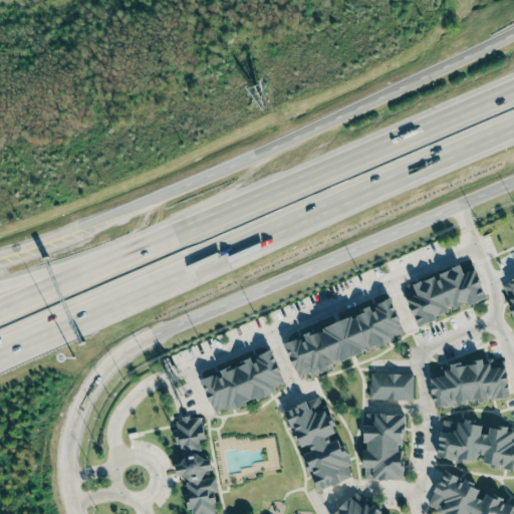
[(417,324),(486,298),(476,269),(464,273),(461,266),(404,288),(417,324)]
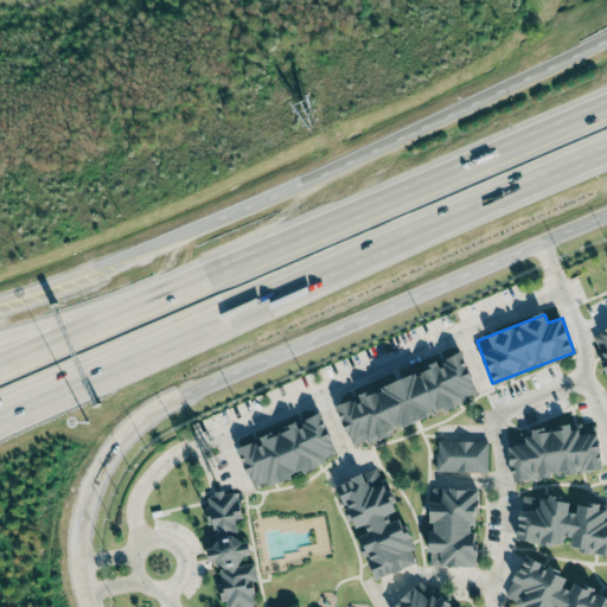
[(606,327),(590,336),(606,370),(606,327)]
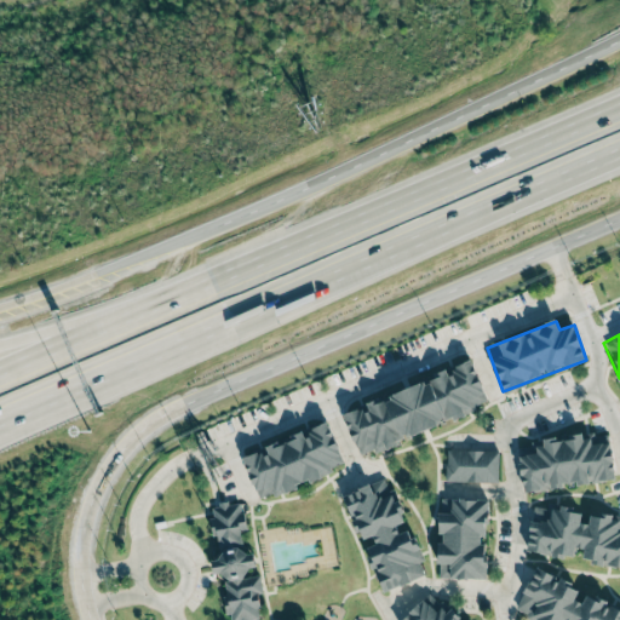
[(359,455),(443,426),(442,422),(477,411),(475,405),(487,401),(472,360),(449,367),(449,368),(431,374),(432,380),(366,403),(367,407),(344,414),(359,455)]
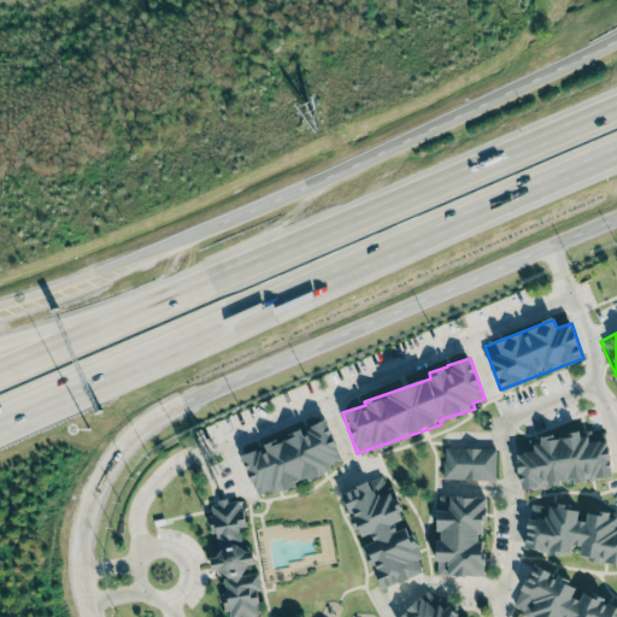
[(344,465),(327,419),(304,428),(304,430),(264,445),(265,448),(242,456),(257,497),(344,465)]
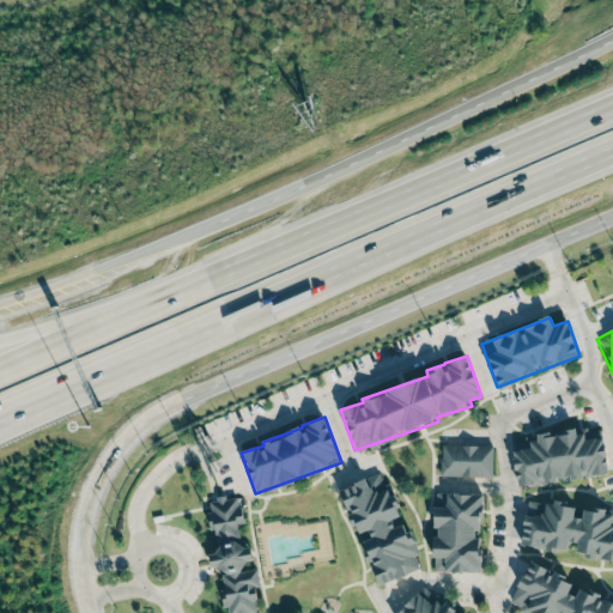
[(608,473),(604,437),(587,439),(586,428),(535,434),(535,437),(526,438),(527,449),(514,450),(519,487),(557,483),(557,480),(608,473)]
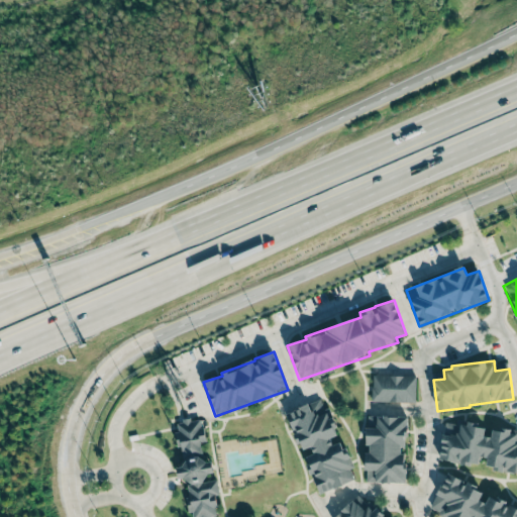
[(416,376),(373,375),(372,401),(415,402),(416,376)]
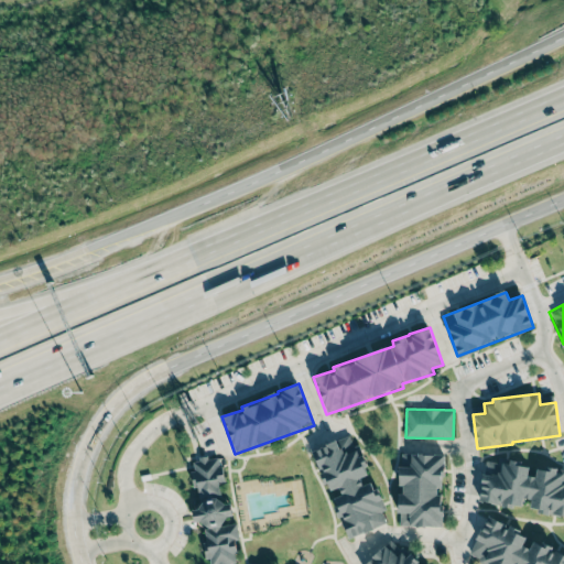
[(347,538),(387,525),(382,511),(384,510),(373,478),(370,478),(364,456),(358,457),(350,436),(313,448),(327,491),(339,488),(342,496),(334,498),(347,538)]
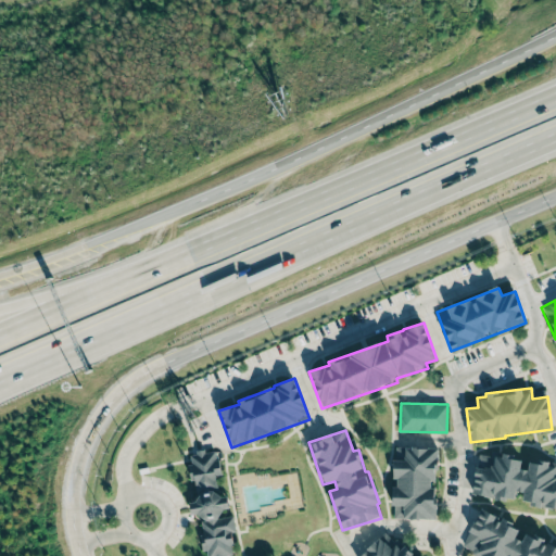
[(438,447),(394,447),(394,488),(393,488),(393,518),(434,519),(436,479),(437,479),(438,447)]
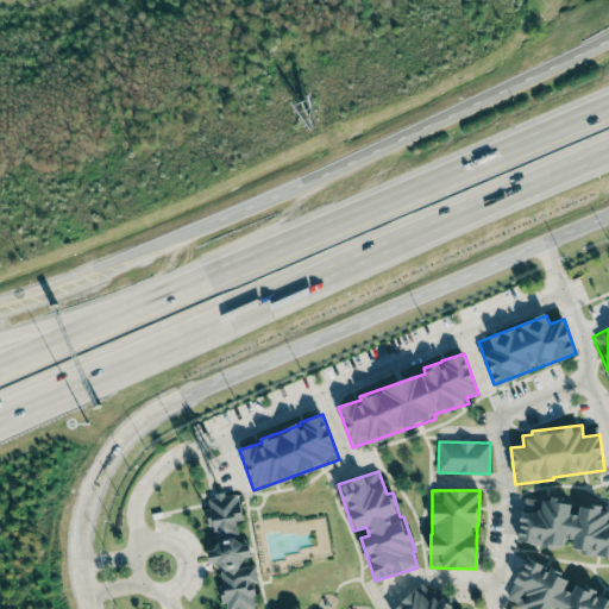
[(207,496),(208,526),(213,526),(214,550),(208,550),(209,565),(221,565),(223,608),(256,608),(255,566),(243,566),(243,558),(251,558),(251,538),(238,538),(237,520),(240,520),(239,494),(207,496)]
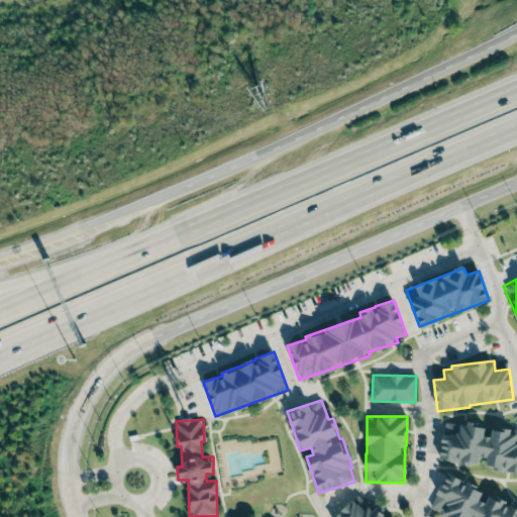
[(516,473),(516,430),(489,427),(489,426),(456,421),(456,424),(444,422),(439,459),(483,466),(482,468),(516,473)]
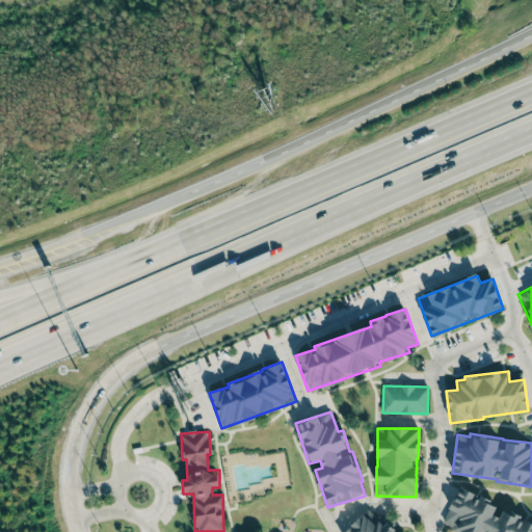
[(531,531),(531,523),(505,508),(500,517),(493,514),(497,506),(461,486),(442,523),(458,531),(531,531)]
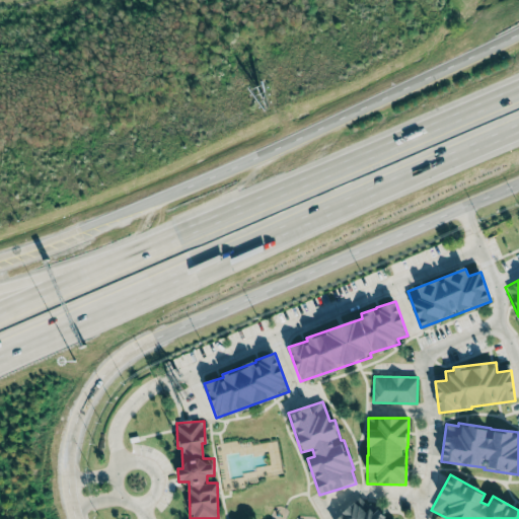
[(336,518),(385,518),(376,510),(374,513),(359,497),(336,518)]
